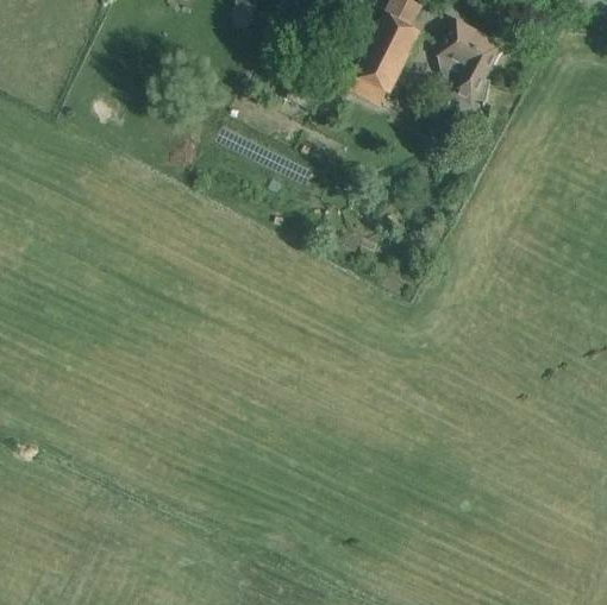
[(235,0),(232,14),(254,19),(258,0),(235,0)]
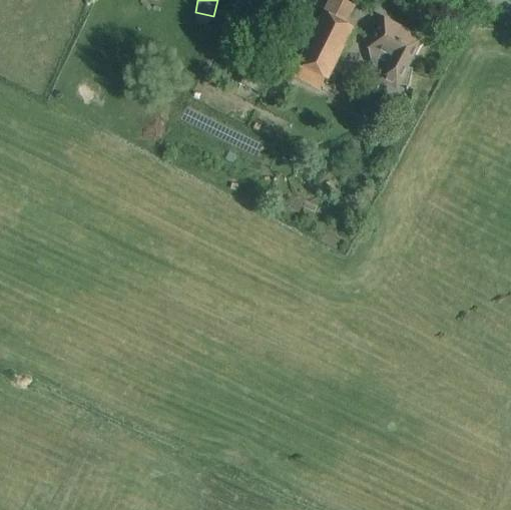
[(256,0),(252,6),(286,23),(297,0),(256,0)]
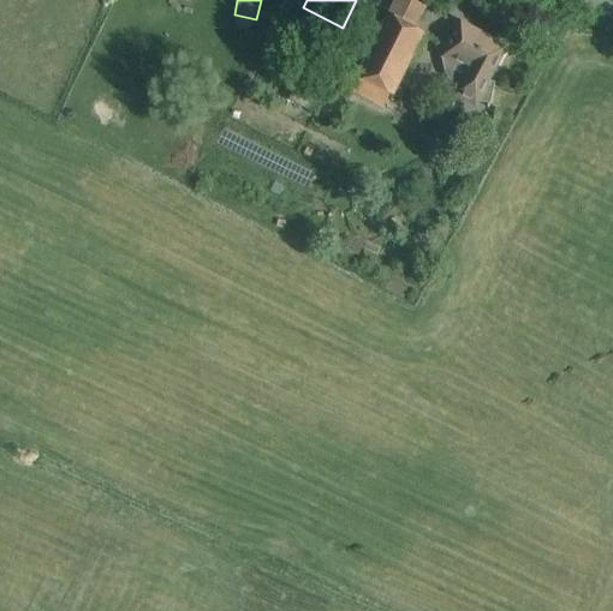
[(427,5),(417,0),(397,0),(357,76),(392,94),(426,30),(416,25),(427,5)]
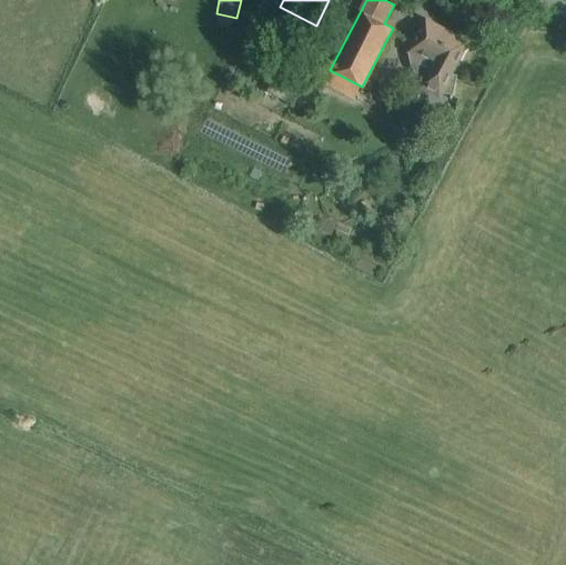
[(458,76),(454,72),(471,41),(427,18),(410,51),(416,71),(425,81),(421,88),(443,100),(446,92),(454,94),(458,76)]
